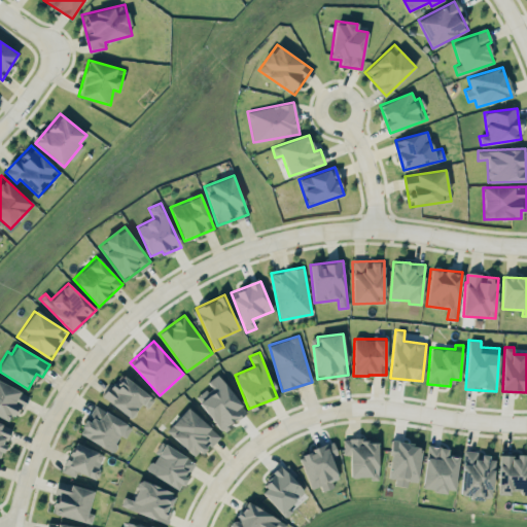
[(147,408),(154,399),(120,373),(103,396),(131,418),(142,403),(147,408)]
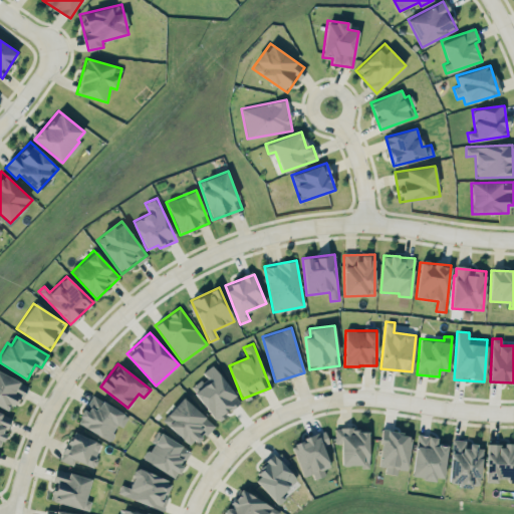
[(203,371),(209,380),(195,391),(217,422),(228,415),(226,413),(240,403),(213,364),(203,371)]
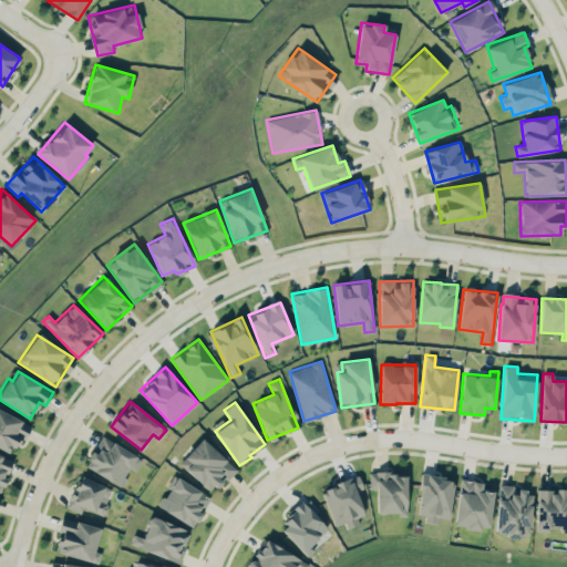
[(31,425),(0,409),(0,447),(8,452),(12,444),(19,447),(31,425)]
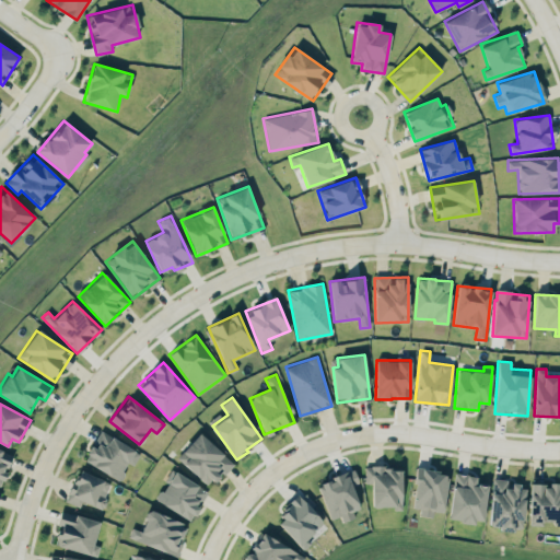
[(128,463),(135,465),(141,451),(98,431),(83,462),(120,479),(128,463)]
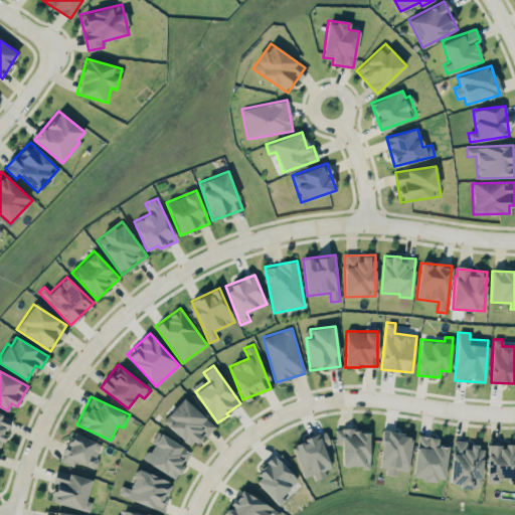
[(163,419),(191,448),(213,425),(184,397),(163,419)]
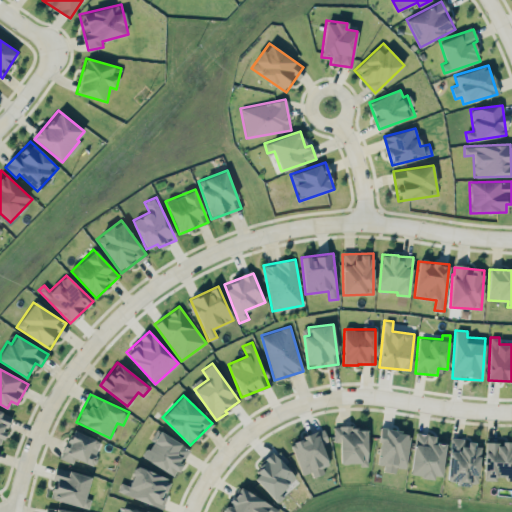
[(0,444),(1,445),(6,432),(5,431),(11,415),(0,410),(0,444)]
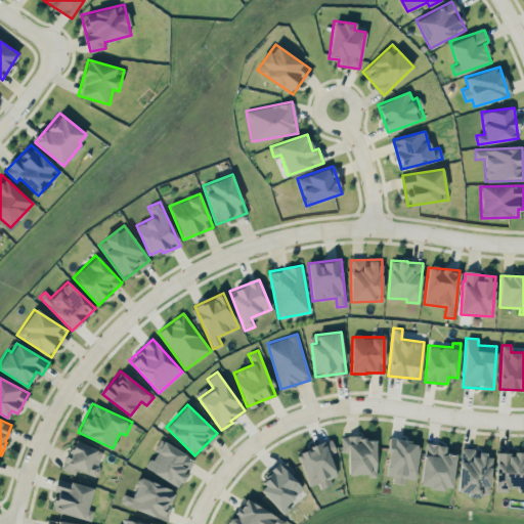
[(375,437),(341,438),(342,452),(348,452),(348,475),(376,475),(375,437)]
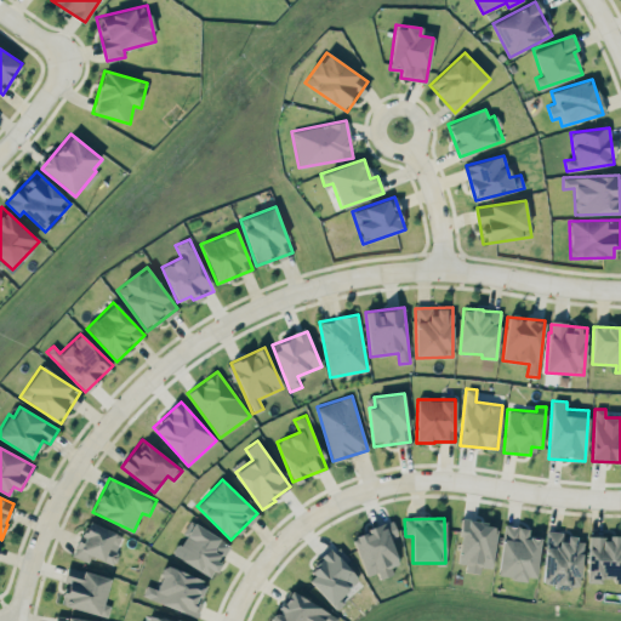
[(87,562),(90,554),(112,564),(124,536),(87,520),(73,556),(87,562)]
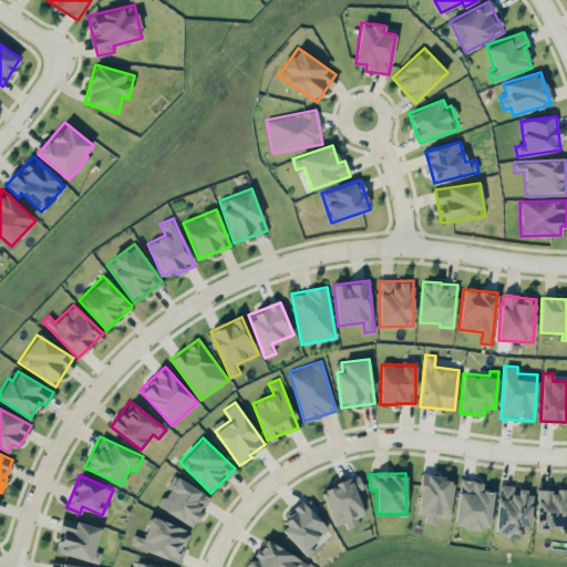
[(321,488),(334,526),(344,522),(346,525),(366,518),(356,491),(363,488),(358,475),(321,488)]
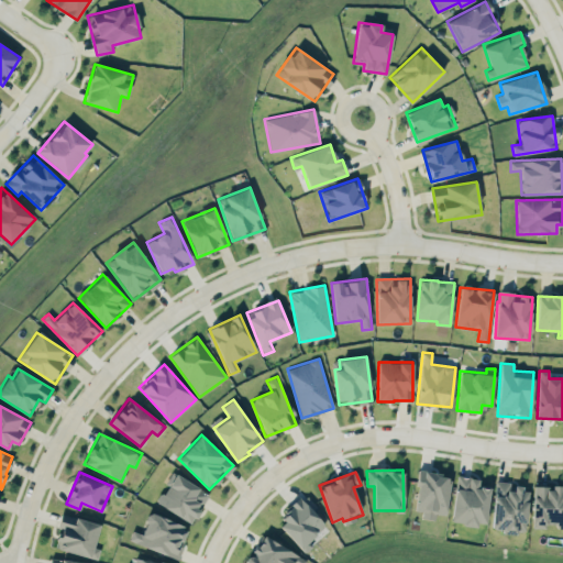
[(450,475),(418,472),(415,510),(422,511),(421,518),(434,520),(435,514),(446,515),(450,475)]
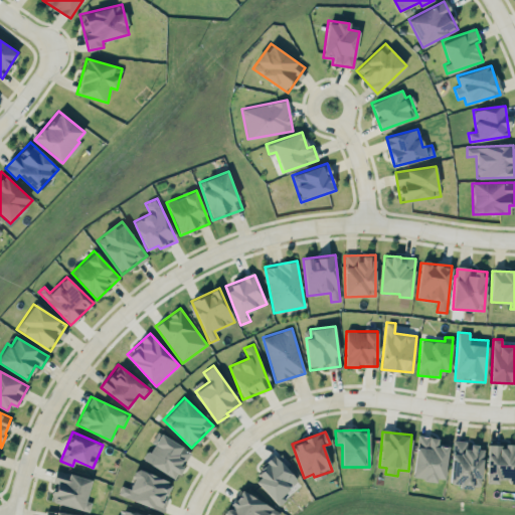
[(190,450),(158,434),(144,462),(177,478),(190,450)]
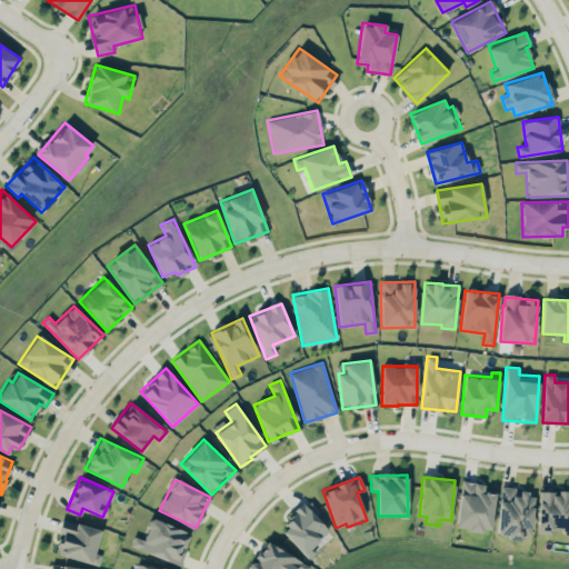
[(483,483),(461,480),(455,527),(489,531),(495,491),(483,490),(483,483)]
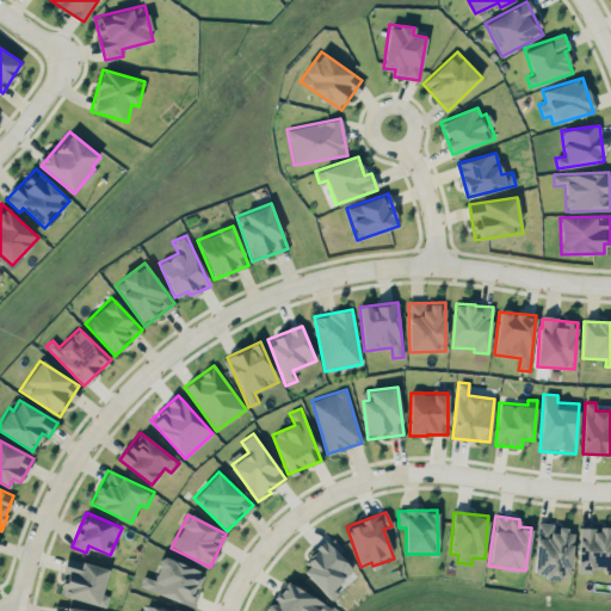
[(573,530),(554,529),(554,523),(537,522),(534,573),(544,573),(544,578),(571,579),(573,530)]
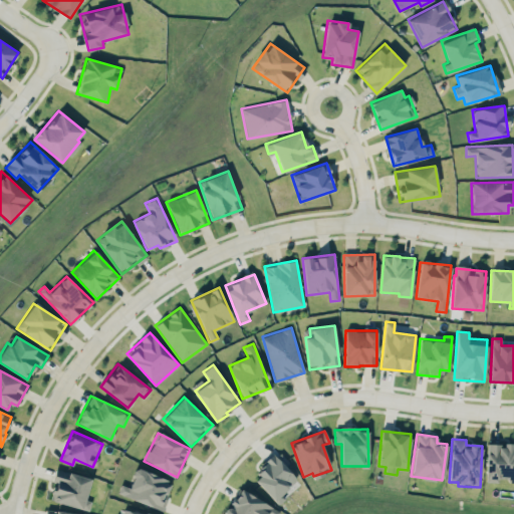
[(513,444),(504,444),(487,444),(486,482),(498,482),(498,480),(513,480),(513,444)]
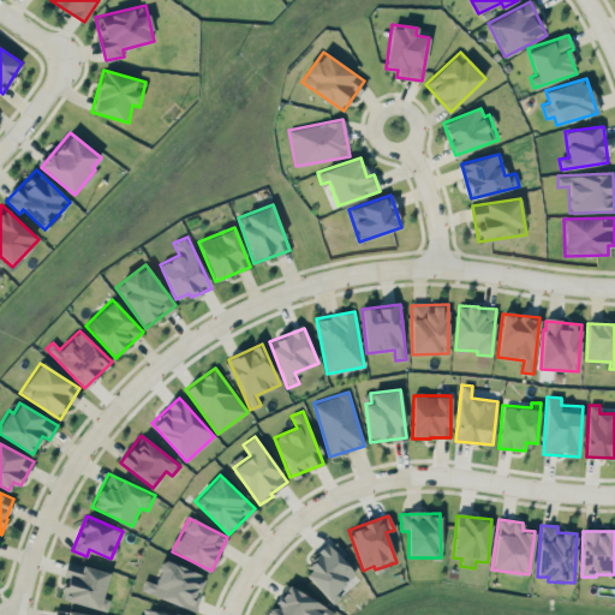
[(340,559),(345,554),(330,541),(302,572),(330,601),(357,573),(340,559)]
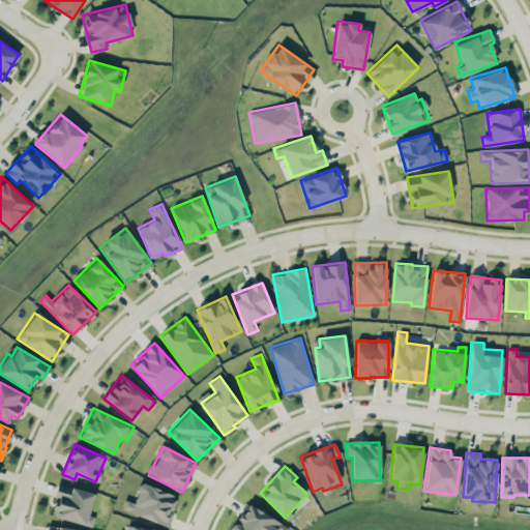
[(141,482),(133,502),(125,499),(121,508),(166,527),(178,498),(141,482)]
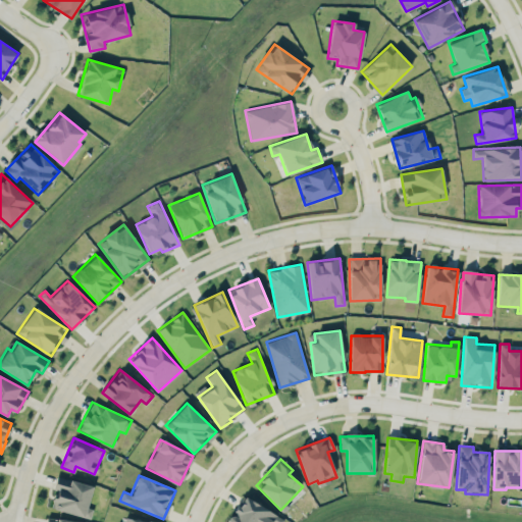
[(90,518),(93,509),(87,507),(93,485),(57,476),(54,487),(56,488),(51,508),(90,518)]
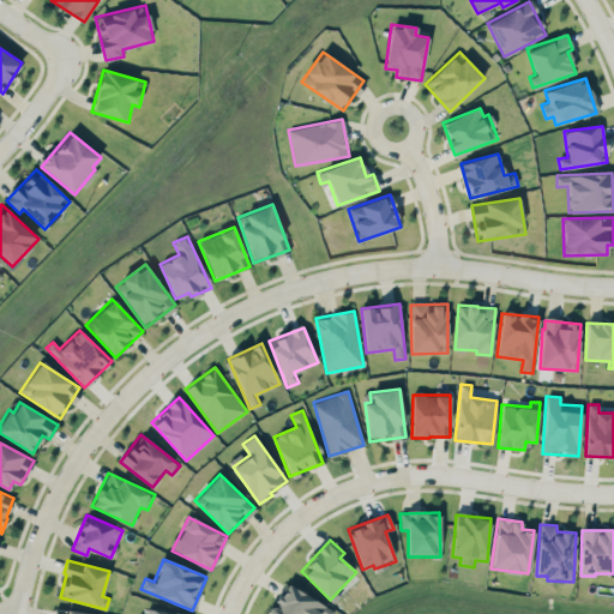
[(332,613),(335,611),(286,583),(268,613),(332,613)]
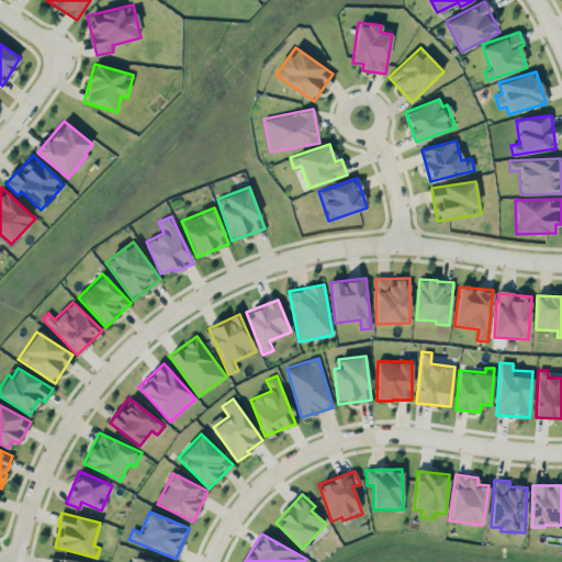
All buildings are outlined.
